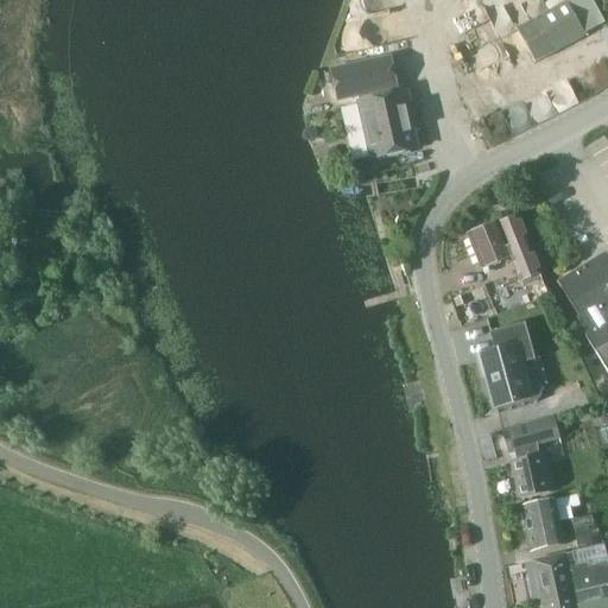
[(534,61),(583,36),(567,2),(518,29),(534,61)]
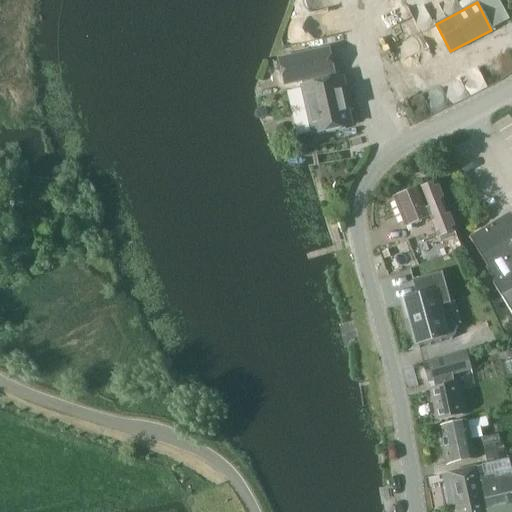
[(314,114),(309,115),(312,132),(350,124),(347,107),(344,108),(343,99),(347,98),(343,77),(333,79),(331,73),(333,72),(328,47),(280,57),(285,82),(308,78),(309,84),(308,84),(314,114)]
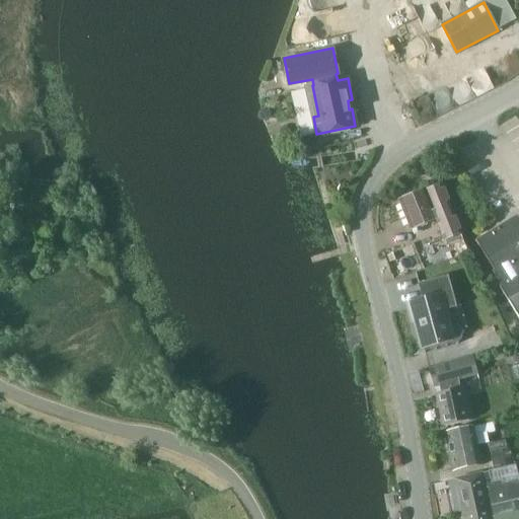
[(444,236),(458,231),(448,205),(434,211),(425,190),(400,200),(412,229),(437,219),(444,236)]
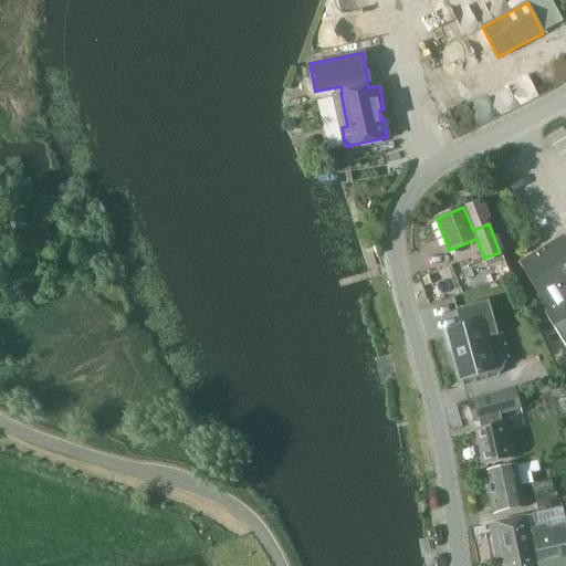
[(565,346),(565,238),(564,233),(519,261),(538,293),(536,294),(546,311),(545,312),(564,342),(565,346)]
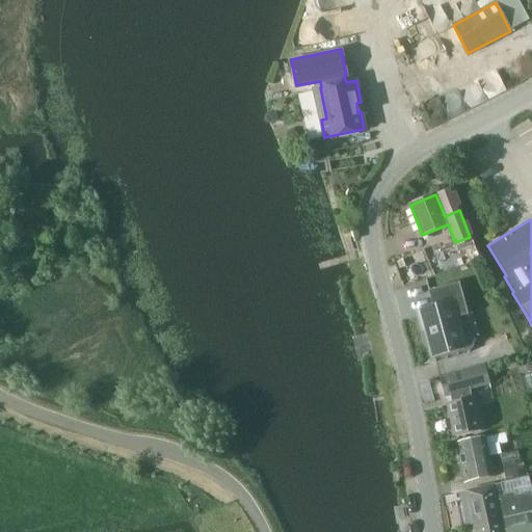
[(459,282),(428,290),(432,307),(424,309),(429,327),(426,328),(433,356),(464,348),(456,317),(468,314),(459,282)]
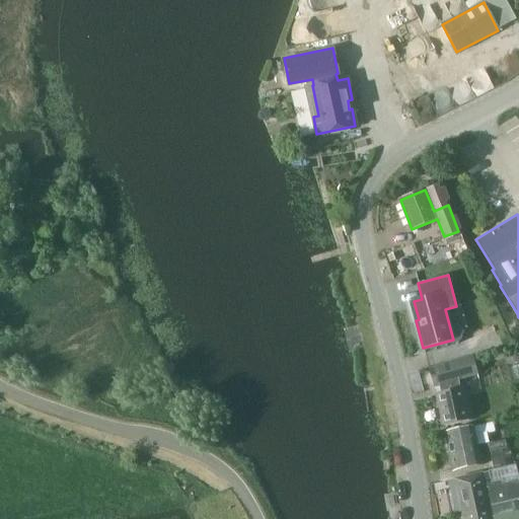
[(459,380),(478,374),(472,356),(430,368),(435,386),(440,385),(441,392),(437,393),(444,425),(470,420),(463,388),(461,388),(459,380)]
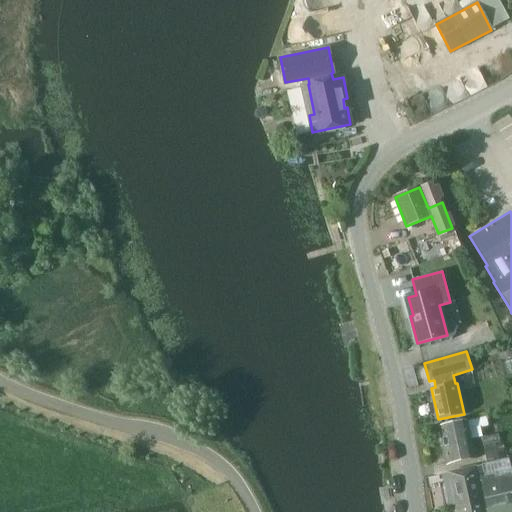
[(511,478),(511,476),(498,479),(480,483),(476,466),(450,472),(457,505),(510,494),(511,493),(511,478)]
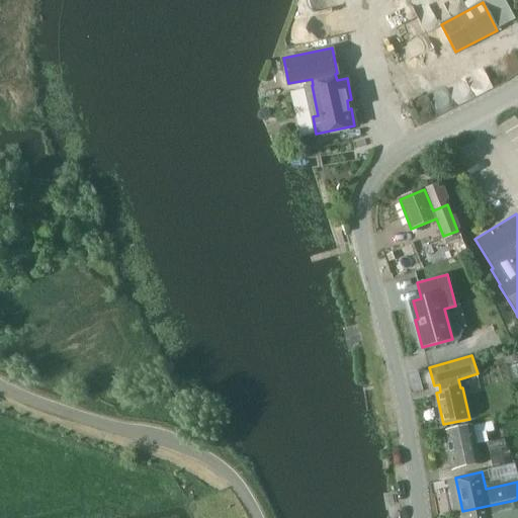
[(517,517),(517,506),(516,500),(462,511),(462,517),(517,517)]
